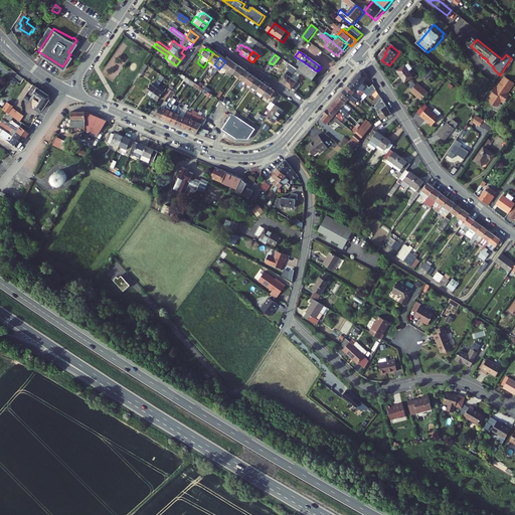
[(276,67),(282,59),(279,57),(273,64),(276,67)]
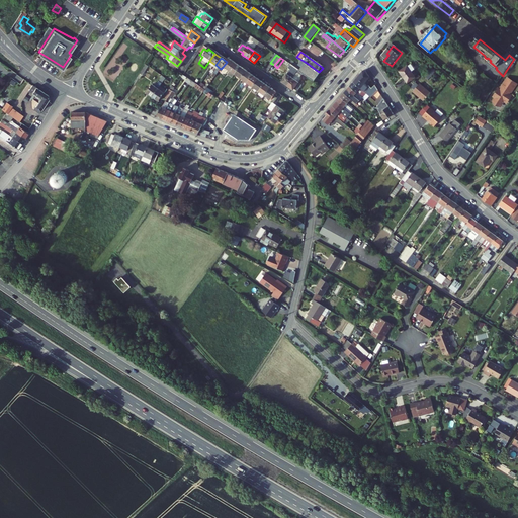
[(227,62),(223,67),(230,71),(235,63),(229,59),(227,62)]
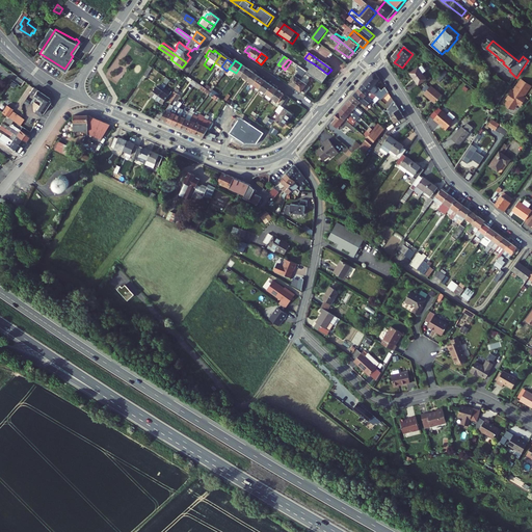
[(247,70),(241,64),(236,73),(242,77),(247,70)]
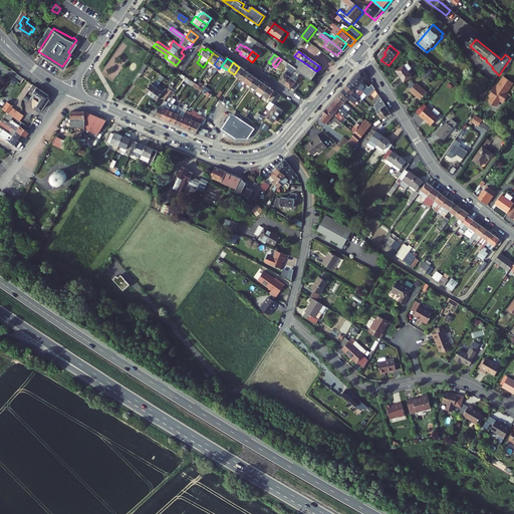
[(304,62),(298,70),(302,73),(312,81),(318,73),(316,71),(304,62)]
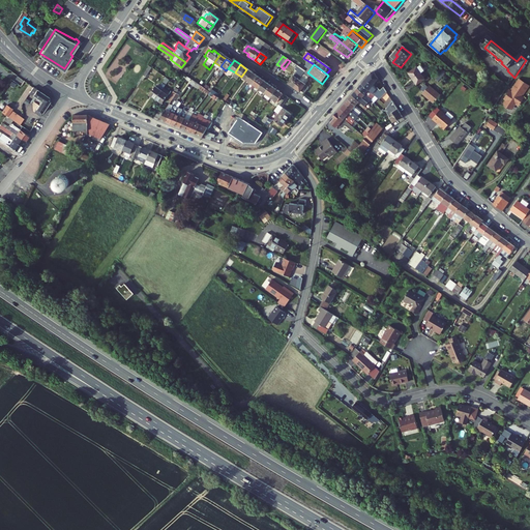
[(421,66),(411,75),(418,85),(425,80),(422,75),(425,72),(421,66)]
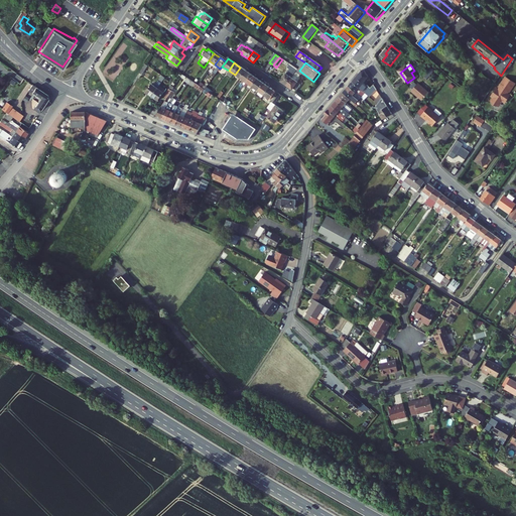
[(150,69),(146,67),(140,76),(144,78),(150,69)]
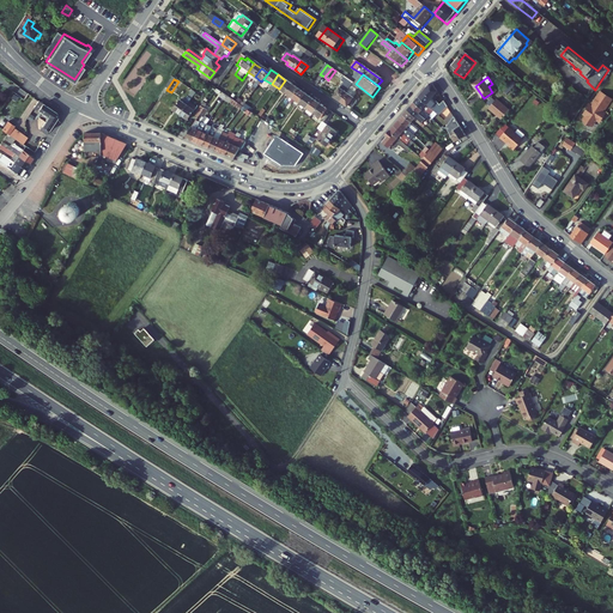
[(285,80),(279,89),(285,93),(292,84),(285,80)]
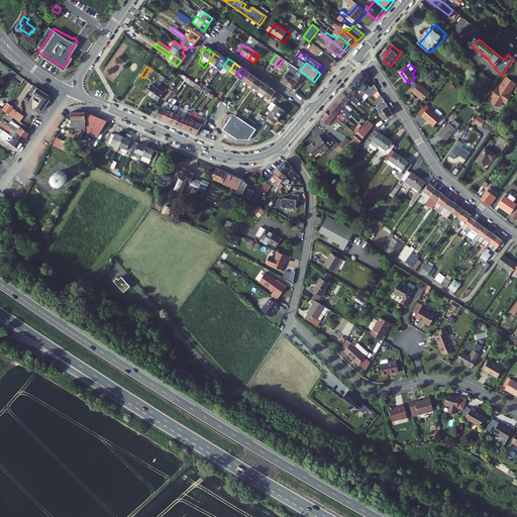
[(433,70),(427,77),(430,80),(437,72),(433,70)]
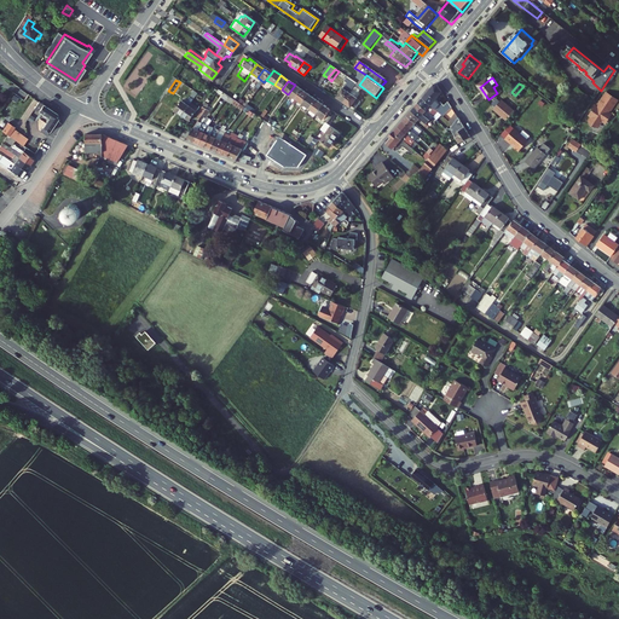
[(295,85),(288,94),(296,99),(302,91),(295,85)]
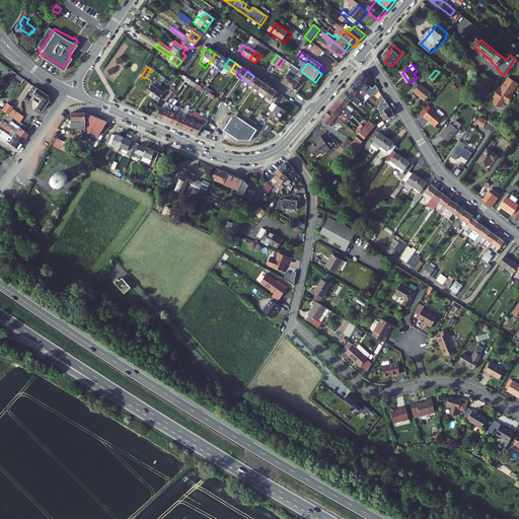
[(294,79),(288,86),(294,91),(295,89),(299,92),(304,86),(300,83),(303,80),(301,79),(305,74),(301,71),(300,71),(298,73),(296,76),(294,79)]
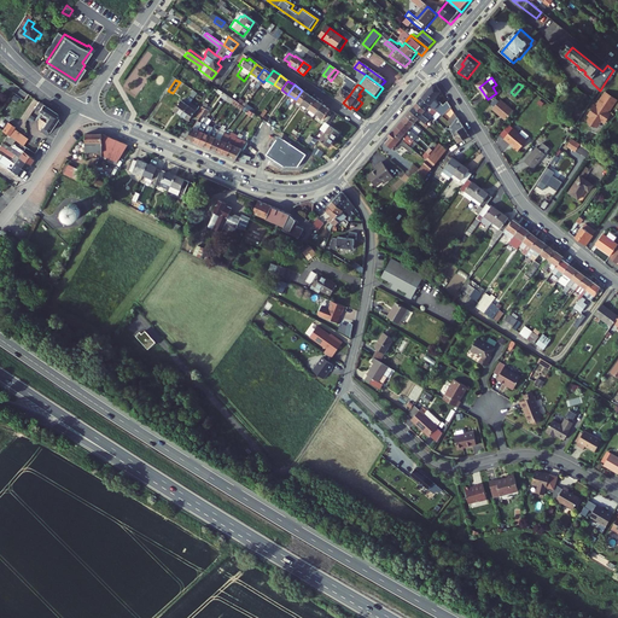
[(438,88),(432,88),(426,94),(436,103),(442,94),(438,88)]
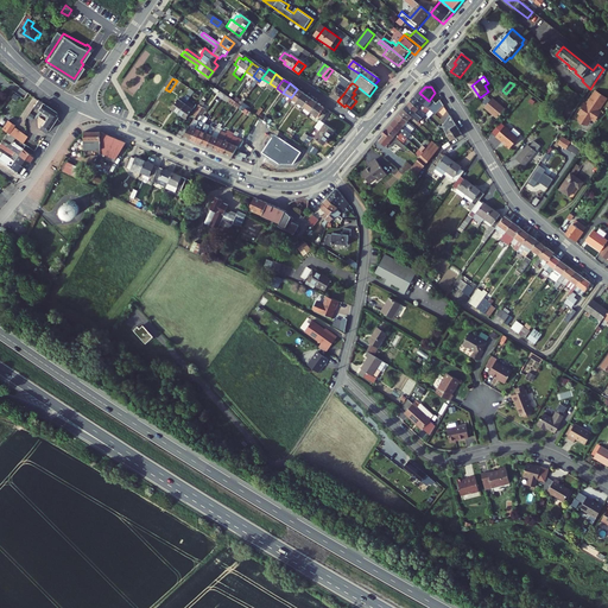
[(337,88),(330,96),(337,101),(344,93),(339,89),(337,88)]
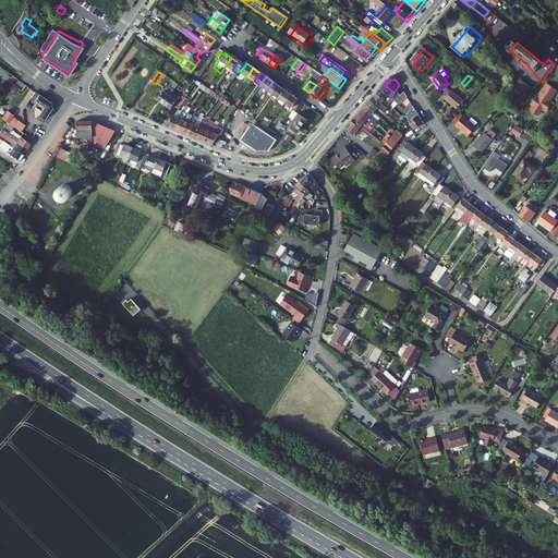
[(273,82),(267,89),(274,95),(279,86),(273,82)]
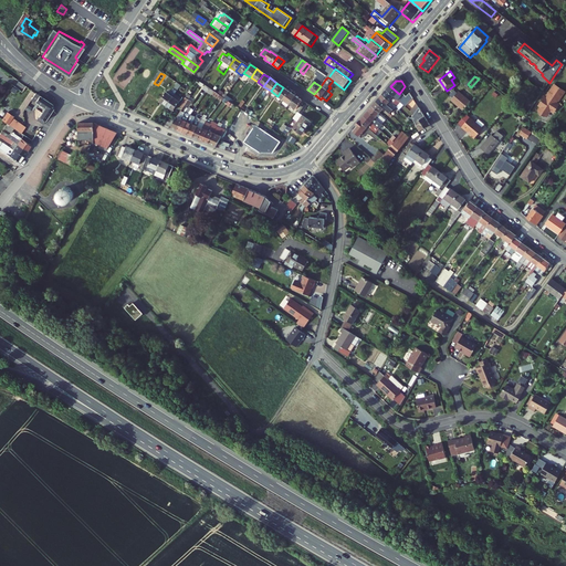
[(167,93),(160,102),(167,107),(174,98),(181,86),(177,84),(169,95),(167,93)]
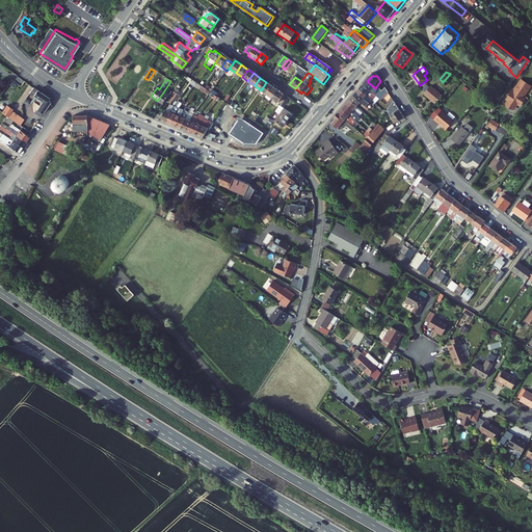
[(531,85),(523,79),(515,88),(515,89),(516,89),(515,91),(513,90),(507,99),(509,100),(507,103),(510,106),(514,108),(517,103),(521,105),(524,101),(523,101),(525,97),(524,96),(525,94),(526,95),(531,85)]
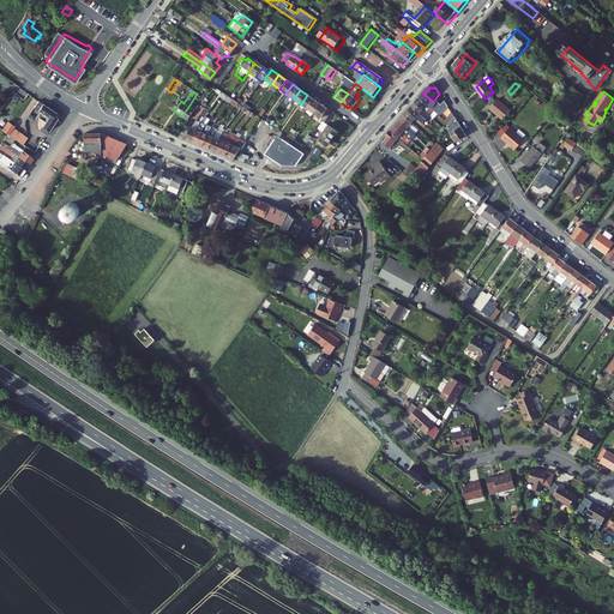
[(434,103),(433,102),(423,94),(420,100),(435,112),(441,116),(447,108),(445,103),(441,108),(434,103)]
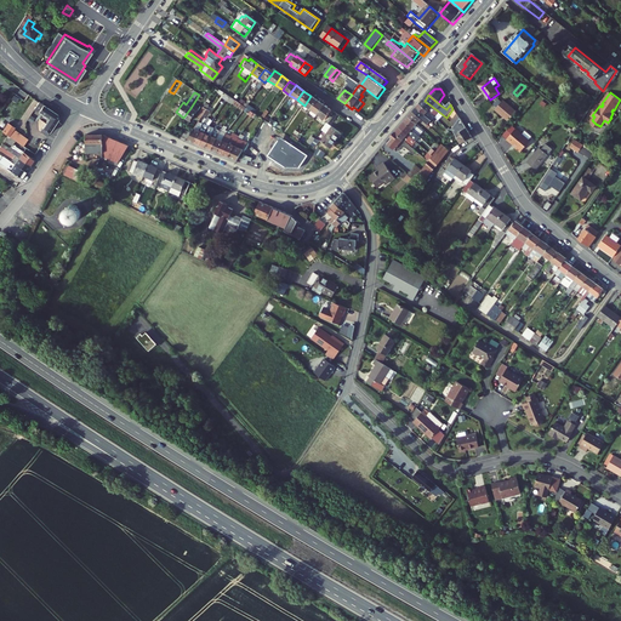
[(224,96),(222,102),(244,109),(248,102),(240,100),(239,101),(224,96)]
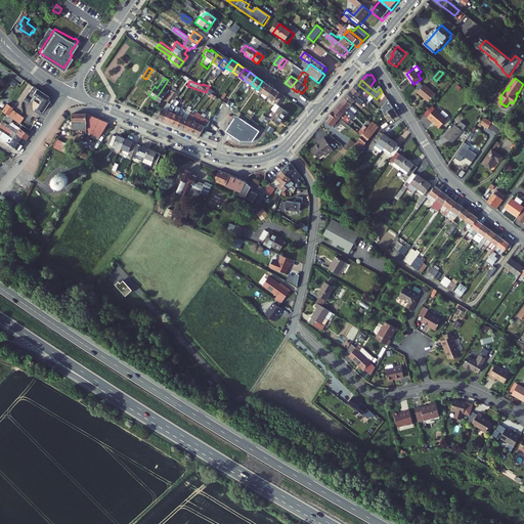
[(262,81),(257,89),(262,93),(268,85),(262,81)]
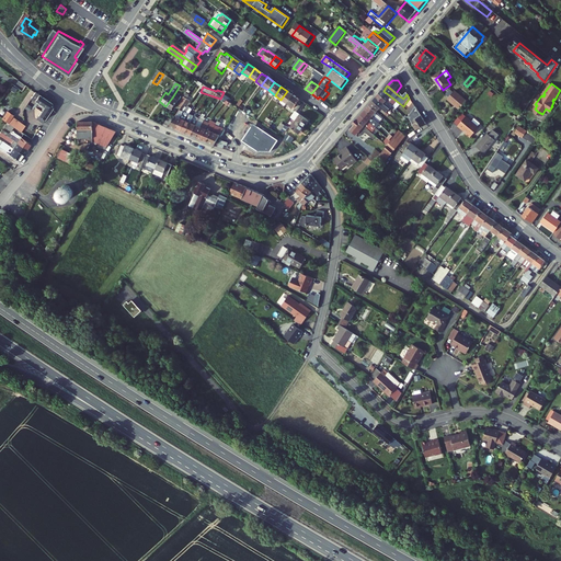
[(399,91),(397,94),(403,99),(407,94),(403,90),(401,93),(399,91)]
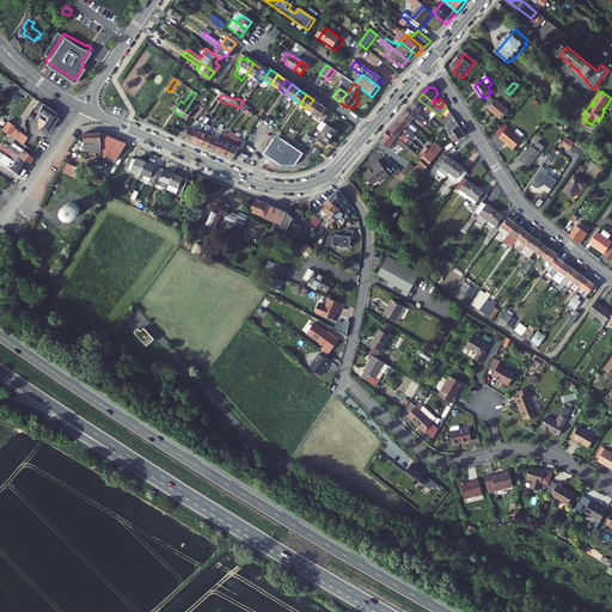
[(313,99),(306,109),(313,112),(319,104),(313,99)]
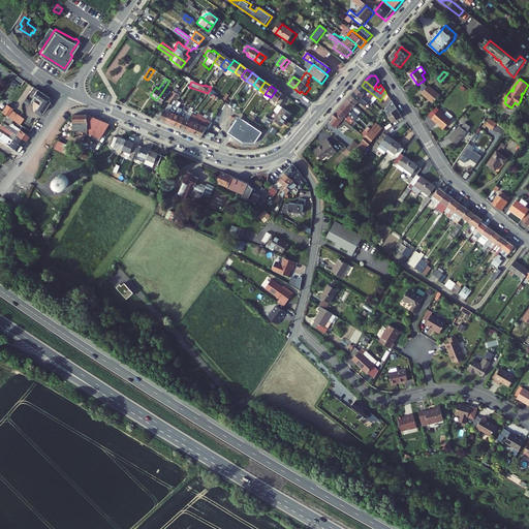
[(362,86),(358,90),(371,101),(375,96),(362,86)]
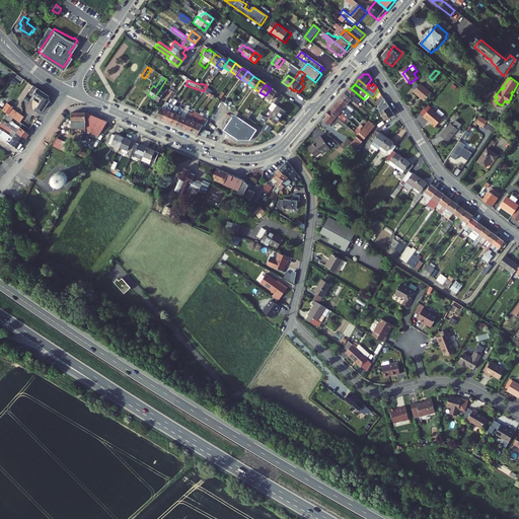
[(417,93),(428,102),(434,94),(424,85),(417,93)]
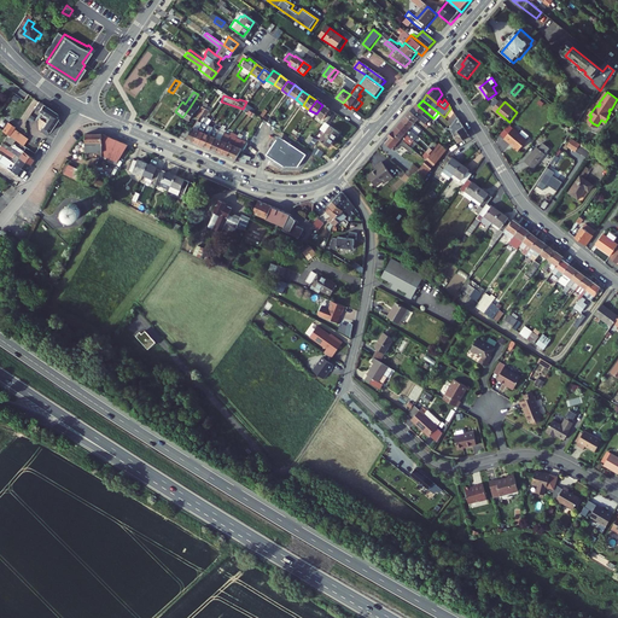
[(45,121),(50,126),(44,134),(51,139),(63,122),(62,116),(44,104),(39,111),(47,117),(45,121)]
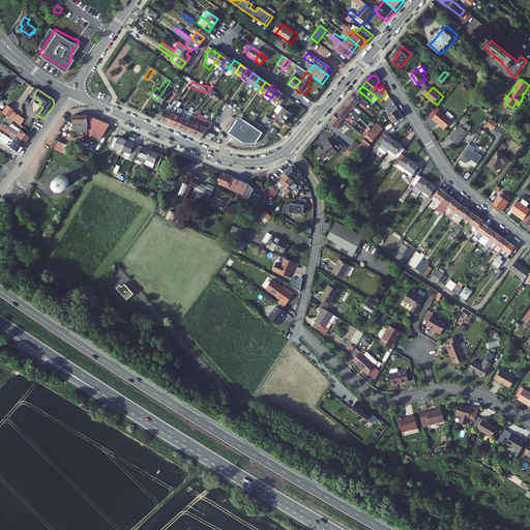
[(276,90),(271,97),(276,101),(282,93),(276,90)]
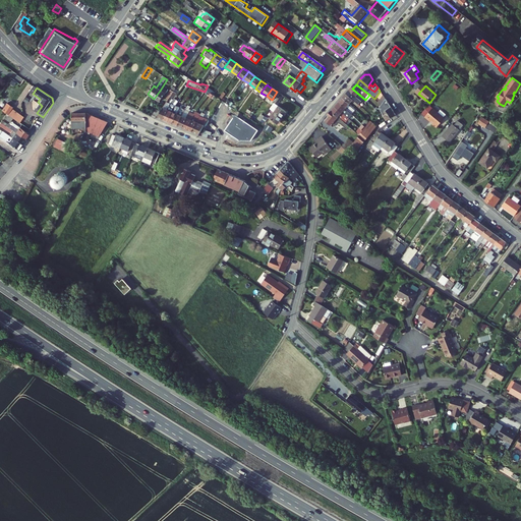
[(352,89),(349,93),(363,103),(365,100),(352,89)]
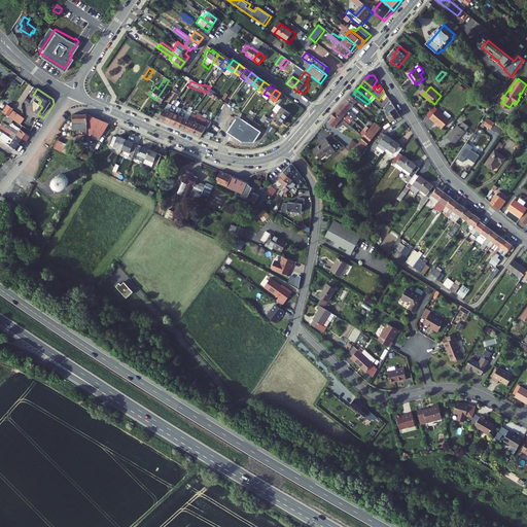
[(162,92),(155,100),(161,103),(167,95),(162,92)]
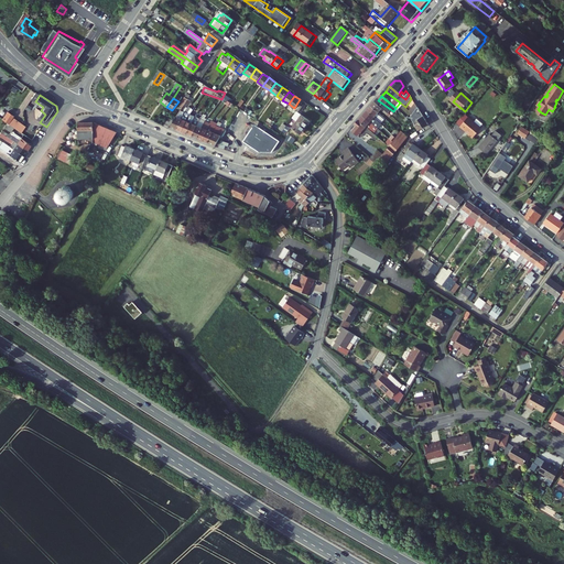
[(377,101),(375,104),(383,110),(390,116),(393,111),(378,100),(377,101)]
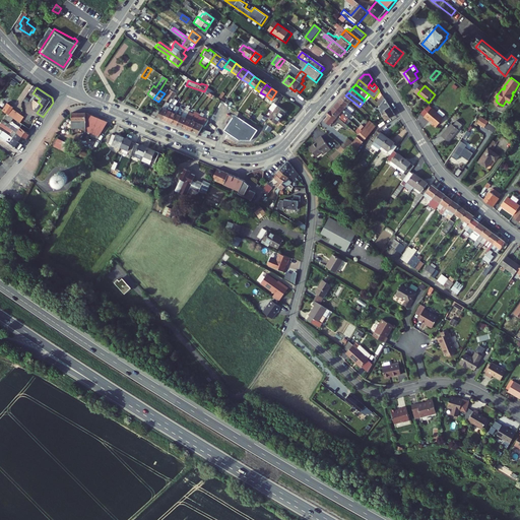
[(163,111),(158,117),(164,119),(177,99),(179,96),(174,93),(163,111)]
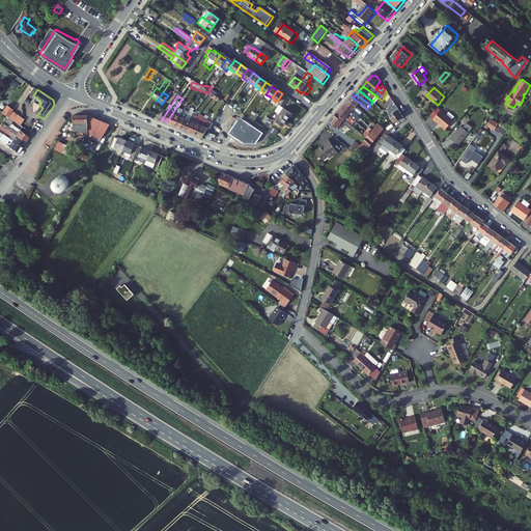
[(285,96),(274,112),(278,115),(286,120),(290,115),(281,108),(288,98),(285,96)]
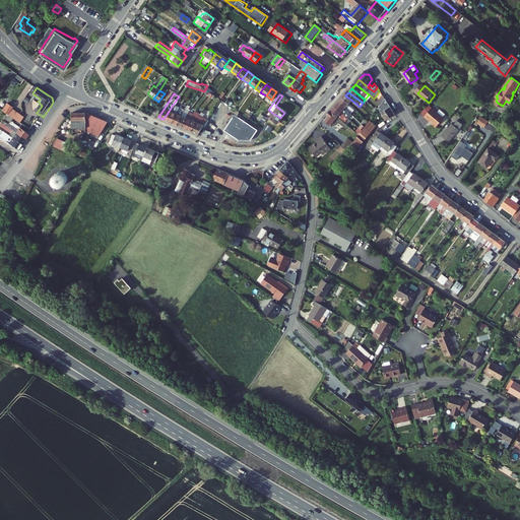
[(341,100),(349,106),(353,102),(345,95),(341,100)]
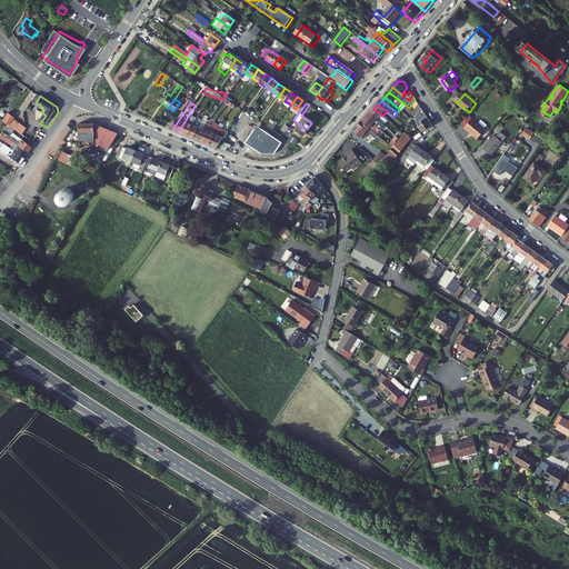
[(193,108),(179,130),(185,133),(197,115),(199,111),(193,108)]
